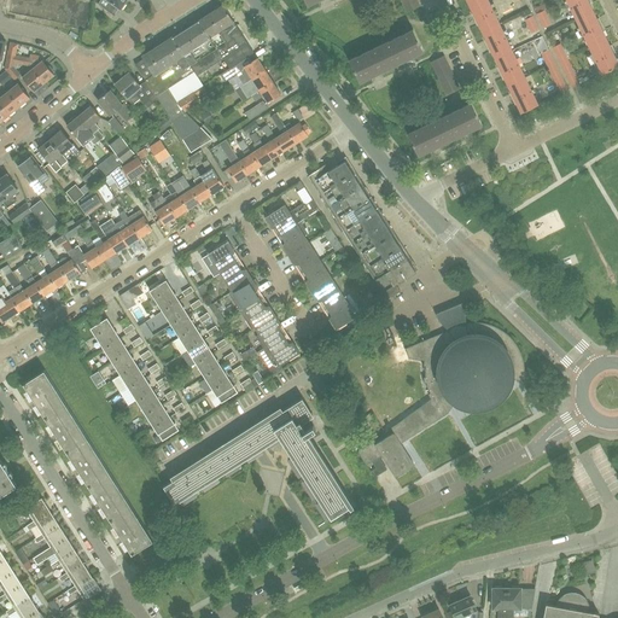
[(13,0),(12,11),(28,13),(29,0),(13,0)]
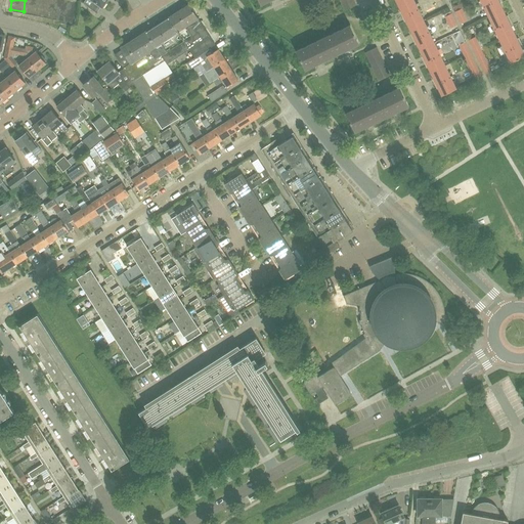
[(25,0),(24,11),(32,13),(34,0),(25,0)]
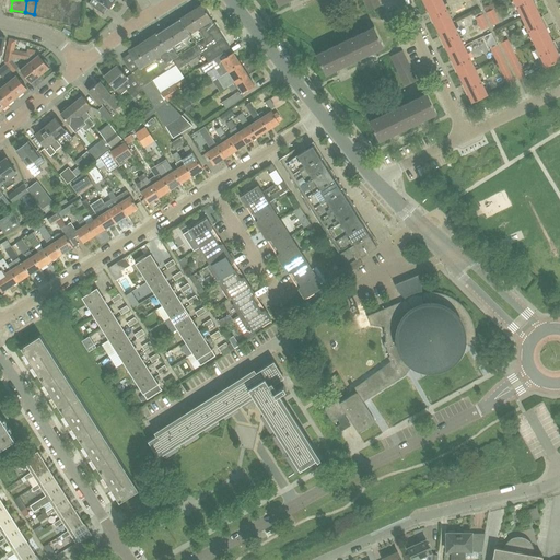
[(36,0),(34,14),(44,16),(47,0),(36,0)]
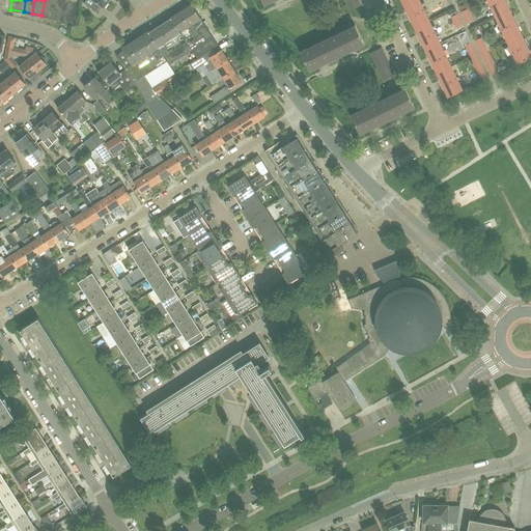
[(45,0),(42,16),(51,17),(54,0),(45,0)]
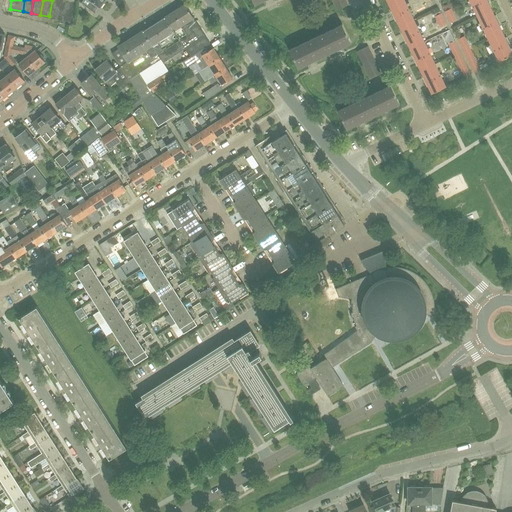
[(57,0),(52,0),(49,16),(57,18),(57,21),(61,1),(57,0)]
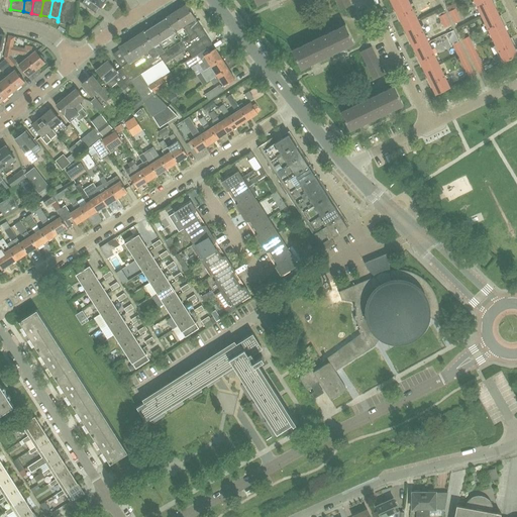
[(348,0),(338,5),(340,10),(351,5),(348,0)]
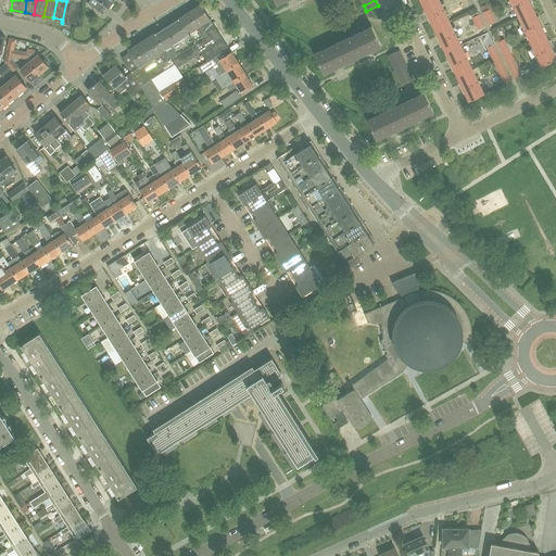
[(439,0),(432,0),(422,4),(427,12),(425,13),(429,23),(431,22),(434,28),(450,22),(439,0)]
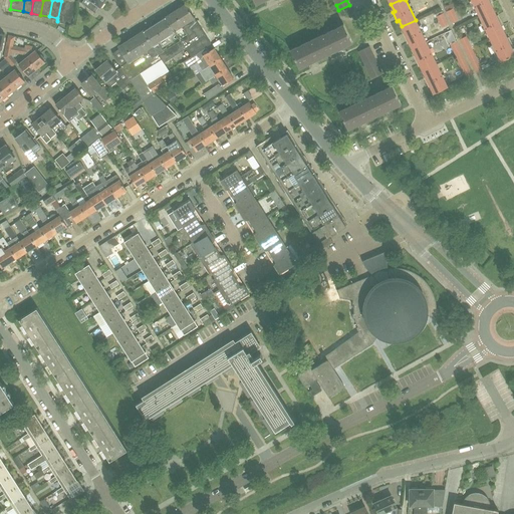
[(471,0),(479,16),(493,9),(490,3),(492,2),(490,0),(471,0)]
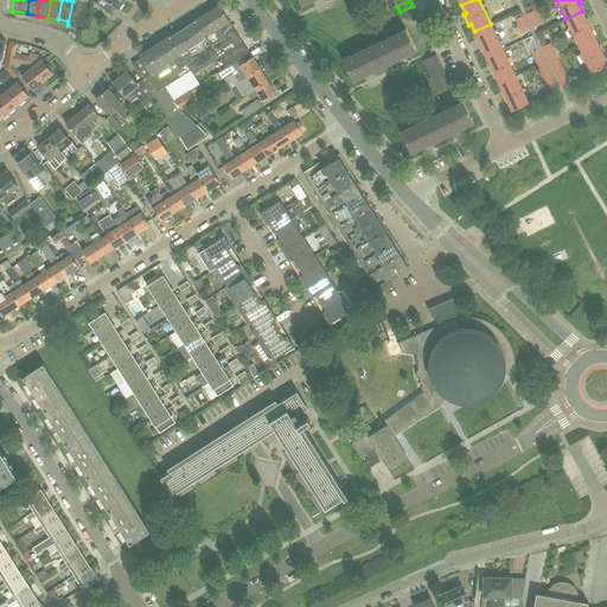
[(72,1),(69,25),(83,27),(88,4),(72,1)]
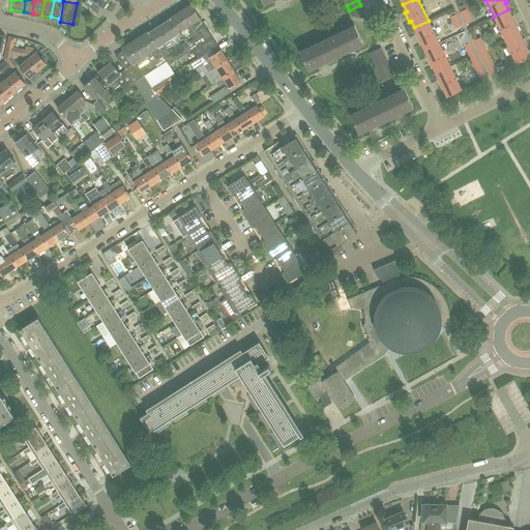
[(461,11),(467,8),(468,8),(466,3),(459,6),(461,11)]
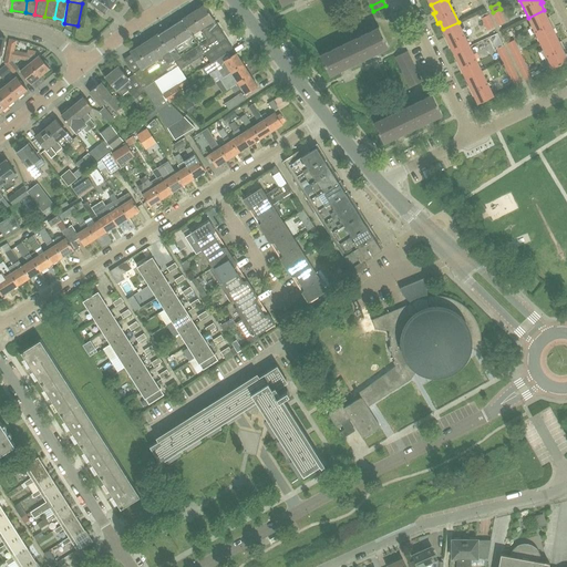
[(205,4),(183,19),(205,54),(210,62),(227,52),(233,48),(205,4)]
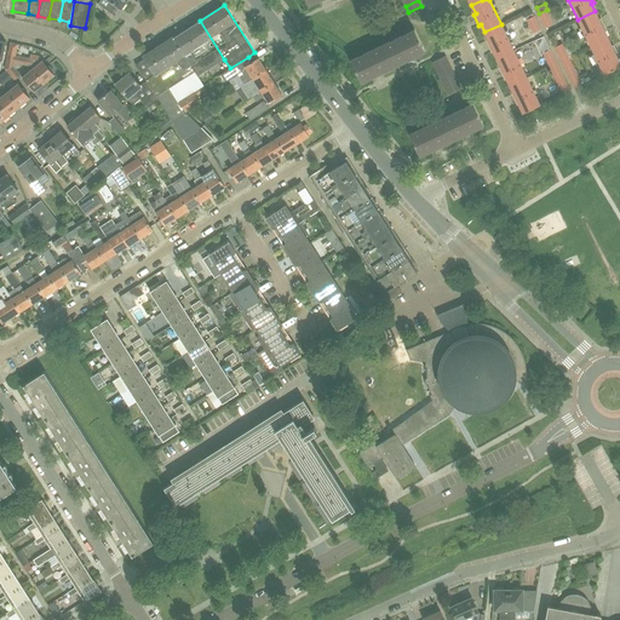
[(546,10),(539,13),(545,28),(552,24),(546,10)]
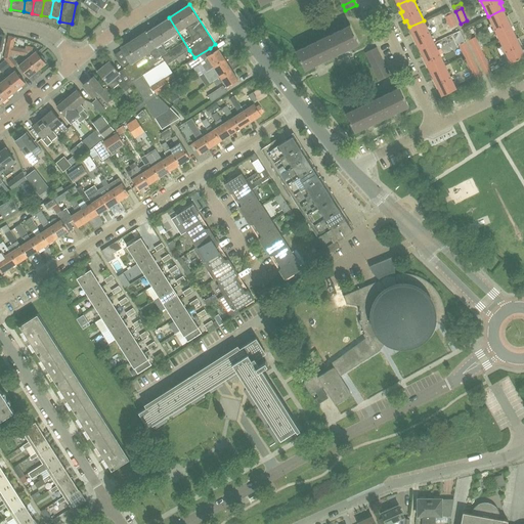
[(503,9),(488,16),(499,39),(514,32),(511,26),(512,25),(508,15),(506,16),(503,9)]
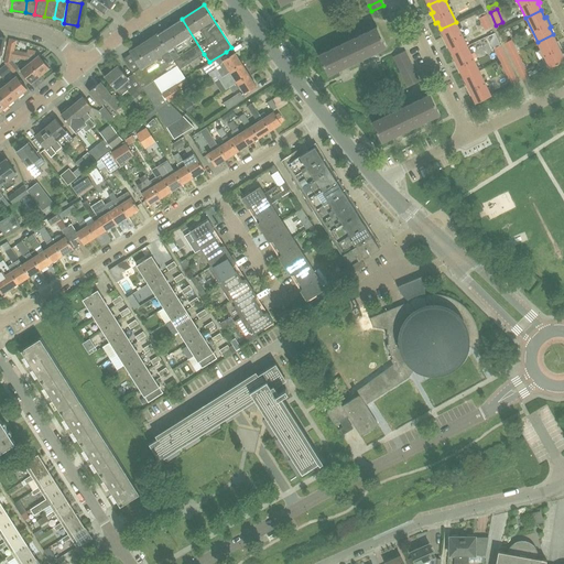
[(486,14),(479,18),(486,31),(492,28),(486,14)]
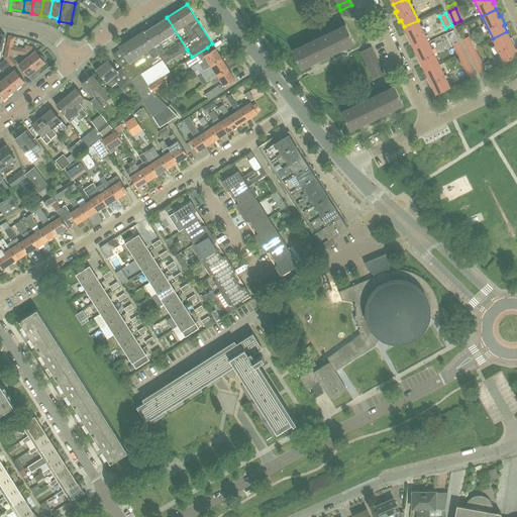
[(167,17),(143,31),(163,60),(165,64),(187,49),(167,17)]
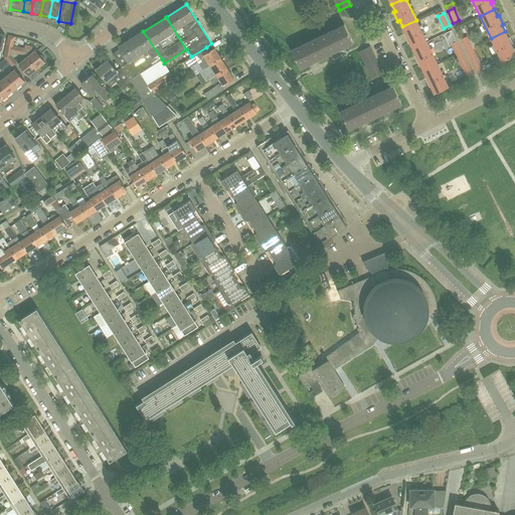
[(416,20),(402,26),(405,33),(403,34),(408,43),(410,42),(413,48),(426,42),(416,20)]
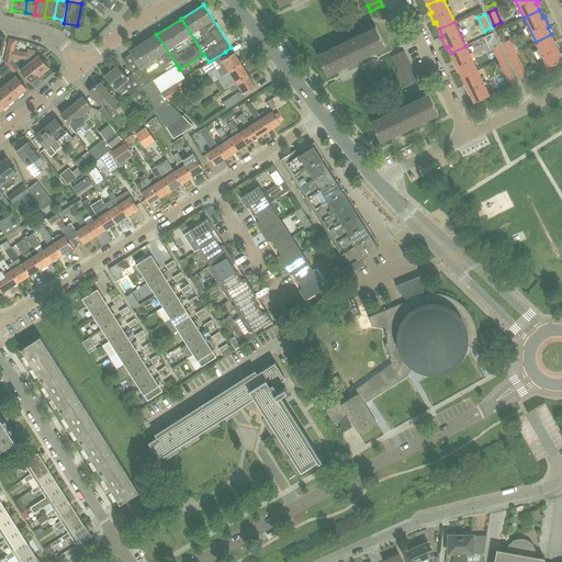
[(347,41),(356,60),(385,46),(375,26),(347,41)]
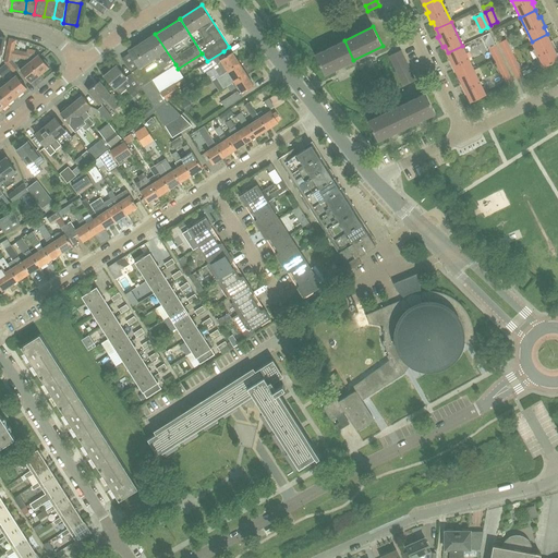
[(173,83),(183,77),(178,69),(176,64),(155,34),(129,51),(135,60),(140,67),(131,72),(141,87),(143,91),(152,104),(156,110),(156,111),(165,125),(167,129),(169,133),(172,137),(192,125),(183,118),(181,116),(181,114),(170,104),(167,101),(167,100),(168,100),(160,93),(173,83)]
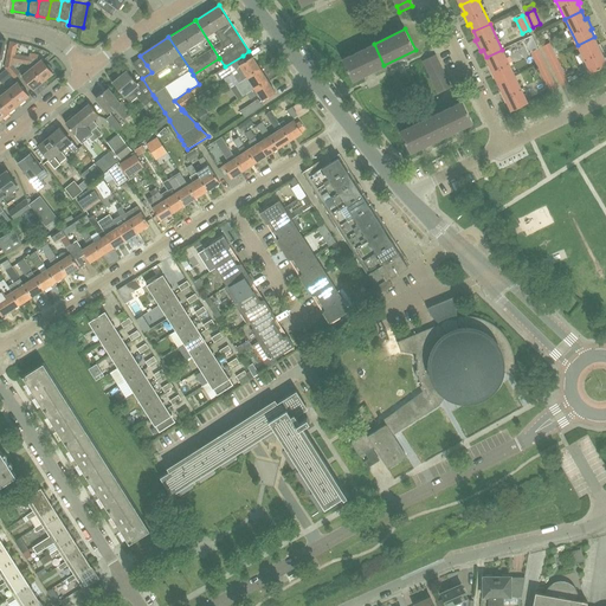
[(594,37),(578,45),(591,72),(605,64),(605,62),(603,56),(605,55),(600,44),(598,45),(594,37)]
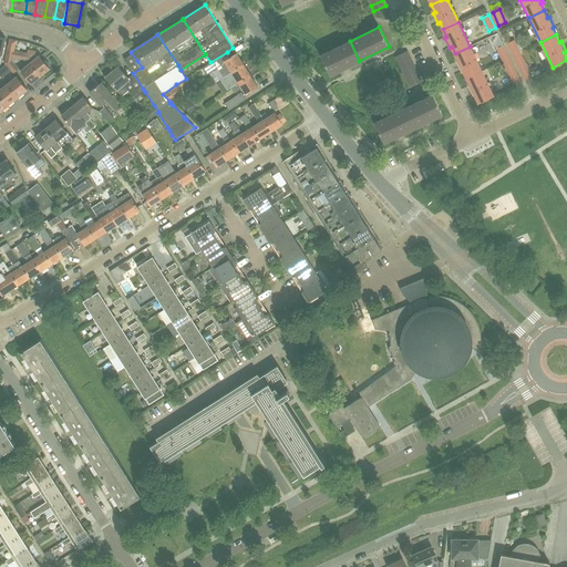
[(498,35),(490,39),(493,47),(502,42),(498,35)]
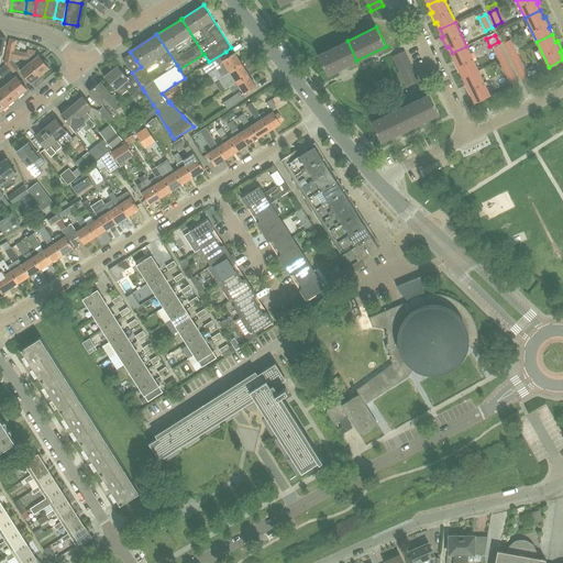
[(510,40),(504,43),(509,55),(517,52),(510,40)]
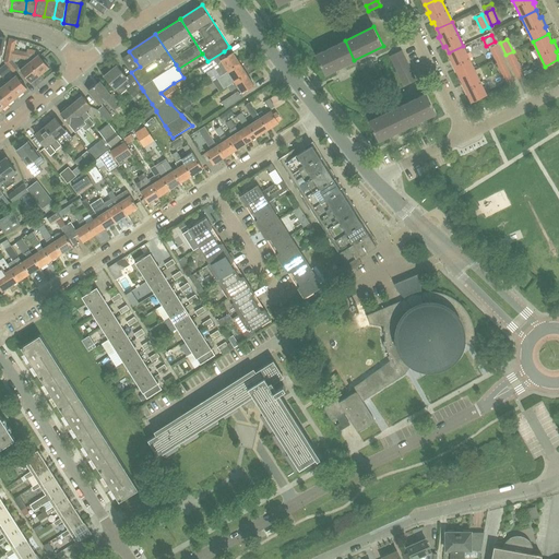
[(345,40),(316,55),(325,74),(354,60),(345,40)]
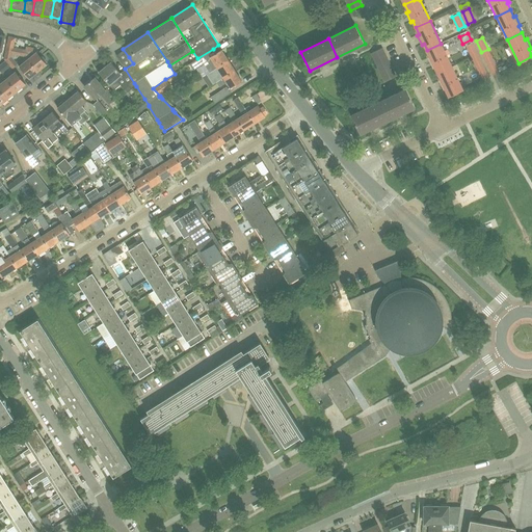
[(472,43),(466,46),(472,57),(478,54),(472,43)]
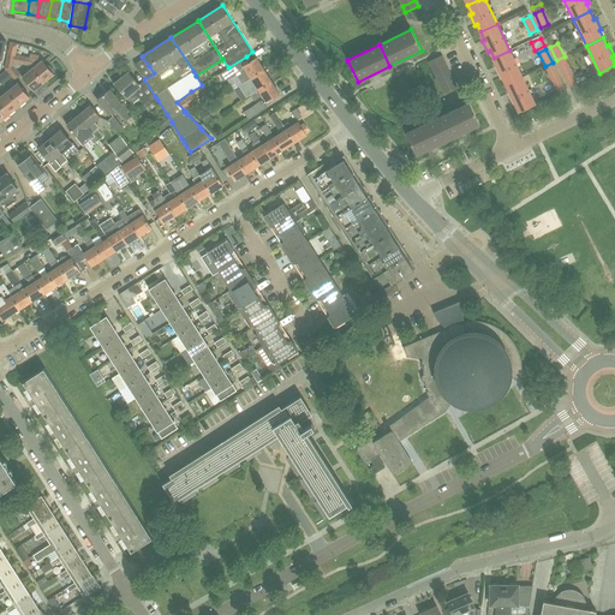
[(509,51),(494,58),(497,66),(495,67),(500,78),(502,77),(506,84),(523,77),(509,51)]
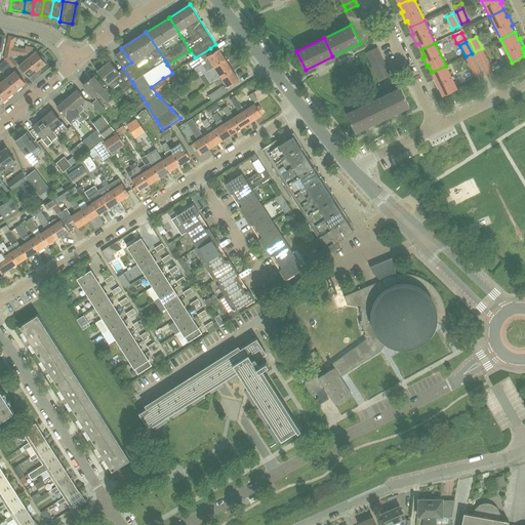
[(11,56),(12,53),(13,47),(7,46),(4,58),(5,59),(7,61),(11,56)]
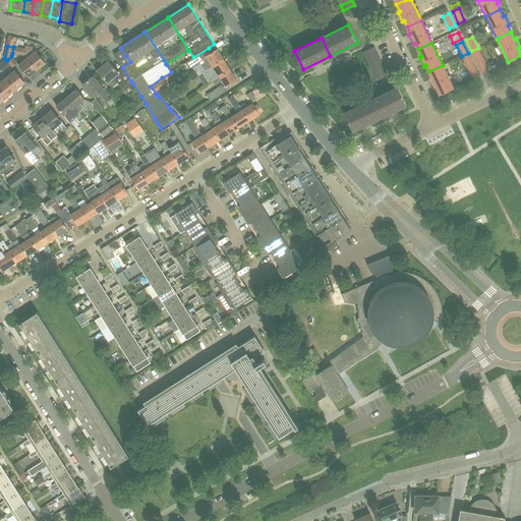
[(24,55),(27,58),(38,69),(46,62),(45,61),(46,60),(42,56),(41,56),(36,51),(33,47),(27,46),(26,49),(25,49),(19,48),(17,54),(24,55)]
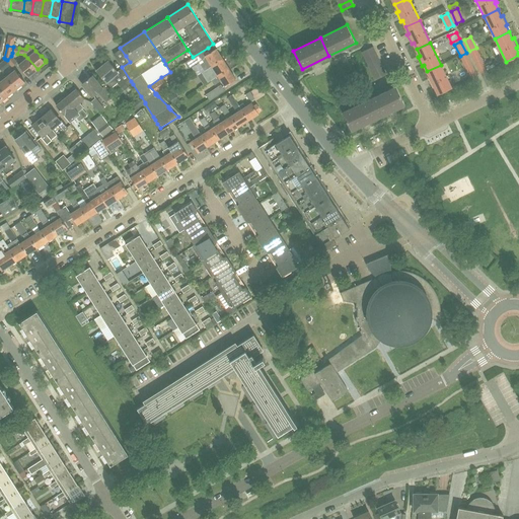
[(373,47),(362,52),(365,58),(376,53),(373,47)]
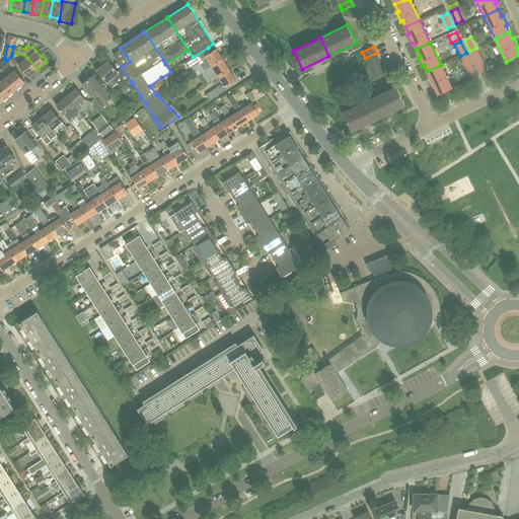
[(193,57),(188,61),(191,65),(200,59),(206,69),(223,59),(216,49),(211,52),(208,48),(193,57)]
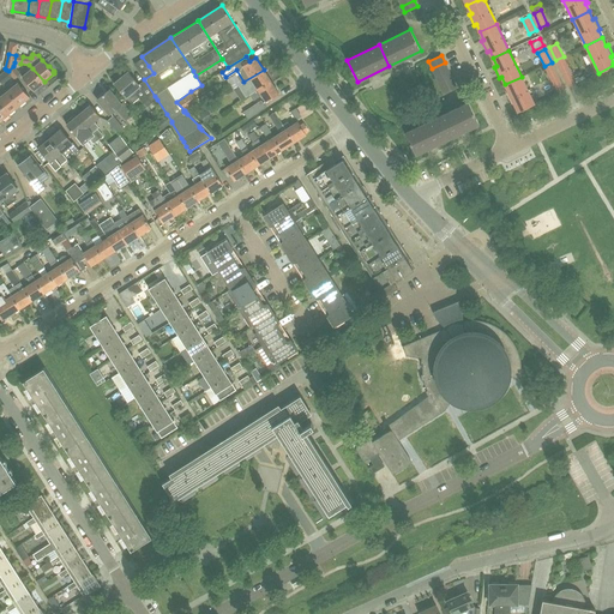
[(564,56),(555,60),(563,73),(570,70),(564,56)]
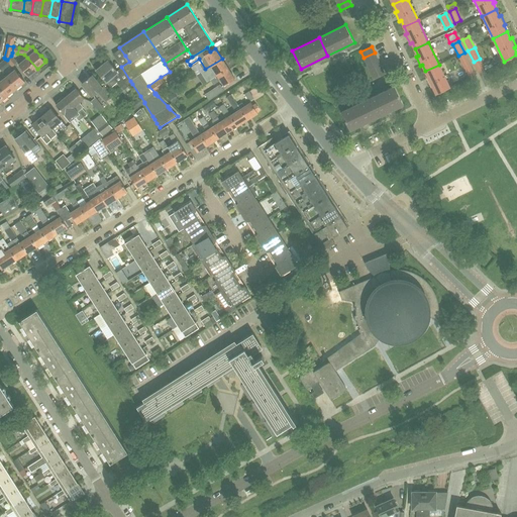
[(375,53),(364,58),(366,63),(377,58),(375,53)]
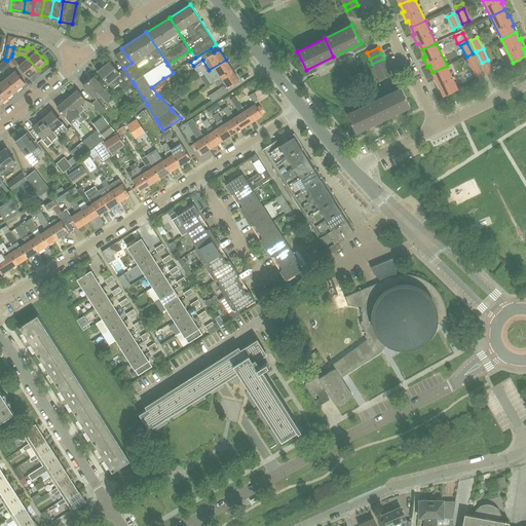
[(473,53),(466,57),(472,68),(478,65),(473,53)]
